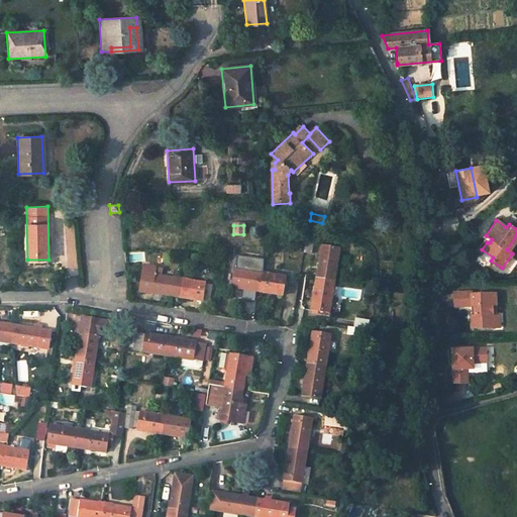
[(314,238),(306,238),(303,251),(311,253),(314,238)]
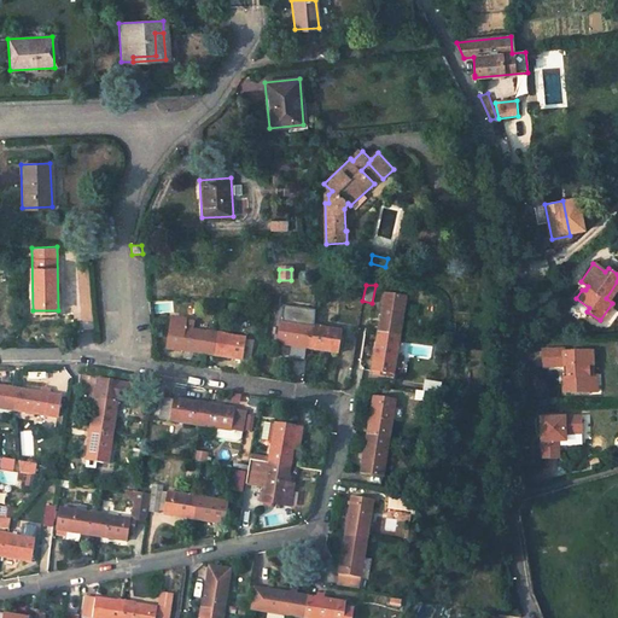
[(384,293),(378,332),(400,336),(406,297),(384,293)]
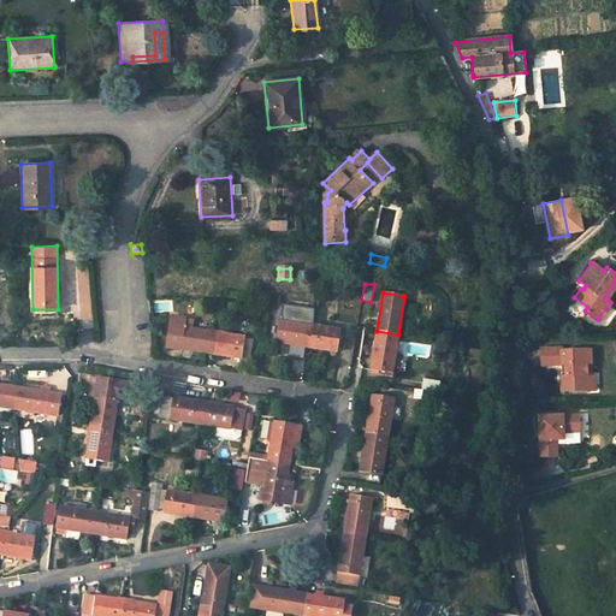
[(587,307),(574,297),(572,301),(585,311),(587,307)]
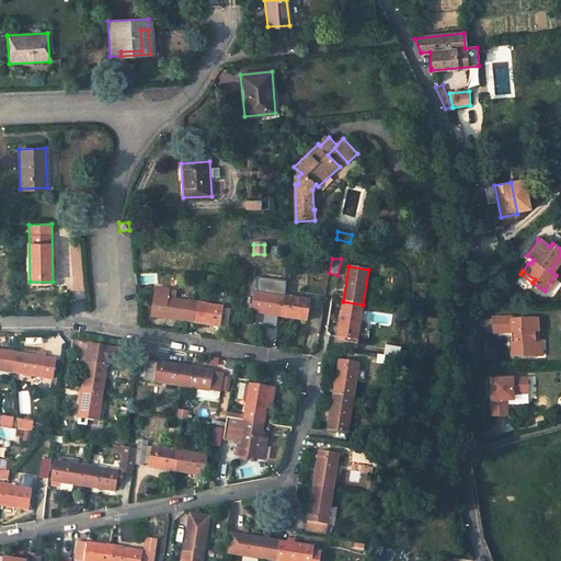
[(165,318),(192,322),(193,313),(197,313),(198,302),(172,299),(173,292),(167,290),(167,289),(157,288),(152,316),(152,317),(165,319),(165,318)]
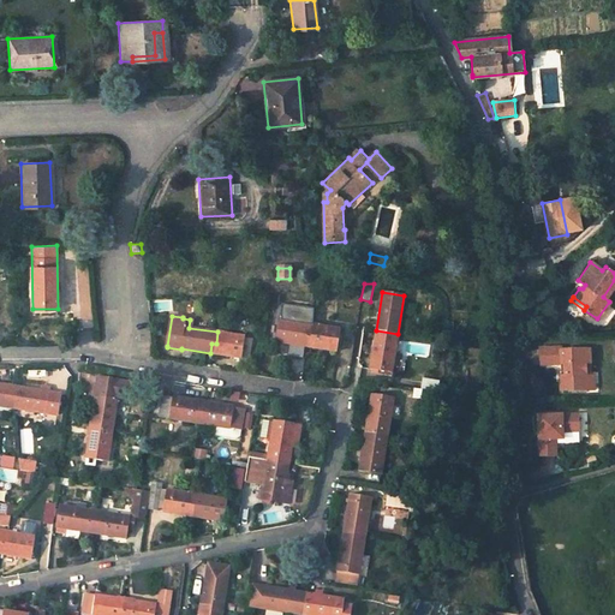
[(314,326),(279,320),(275,341),(306,346),(309,336),(311,338),(314,326)]
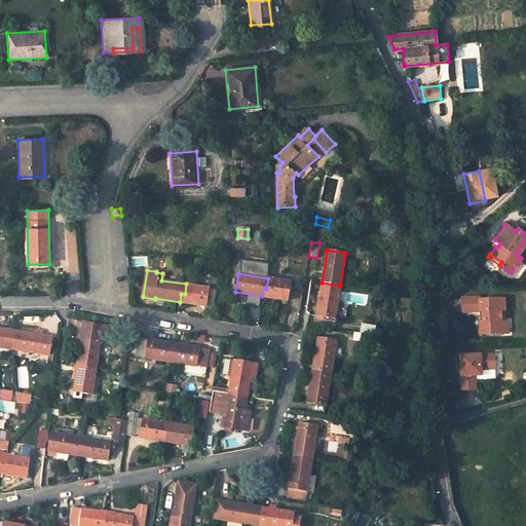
[(262,296),(288,300),(291,283),(268,278),(266,289),(264,288),(262,296)]
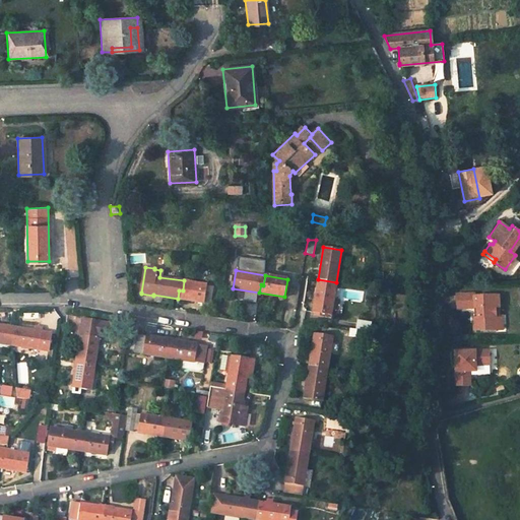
[(313,312),(331,315),(336,282),(318,279),(313,312)]
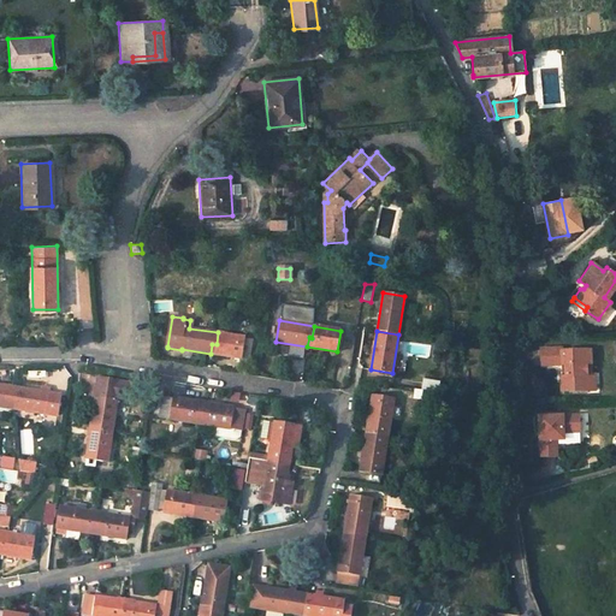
[(242,356),(246,337),(218,332),(217,344),(212,344),(211,354),(242,359),(242,356)]
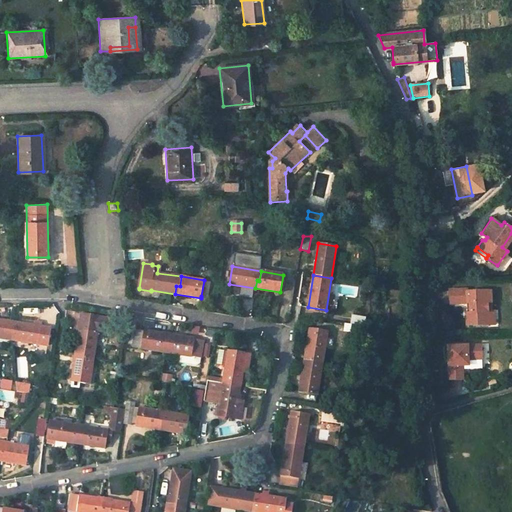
[(211,281),(204,280),(201,296),(208,297),(211,281)]
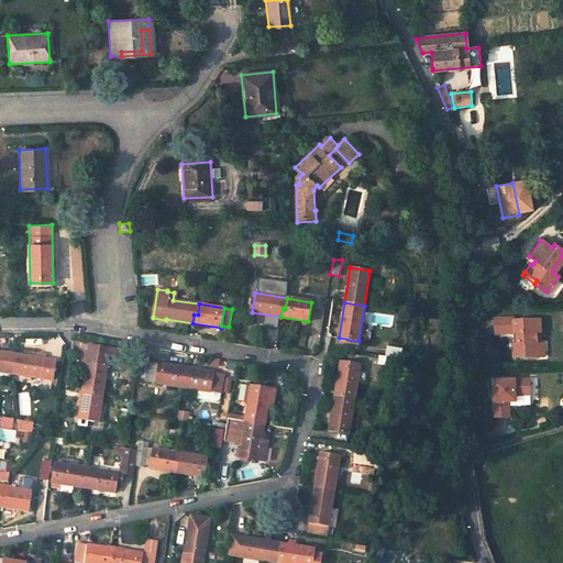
[(512,335),(514,359),(537,357),(537,344),(541,344),(540,321),(515,321),(514,319),(495,320),(495,335),(512,335)]
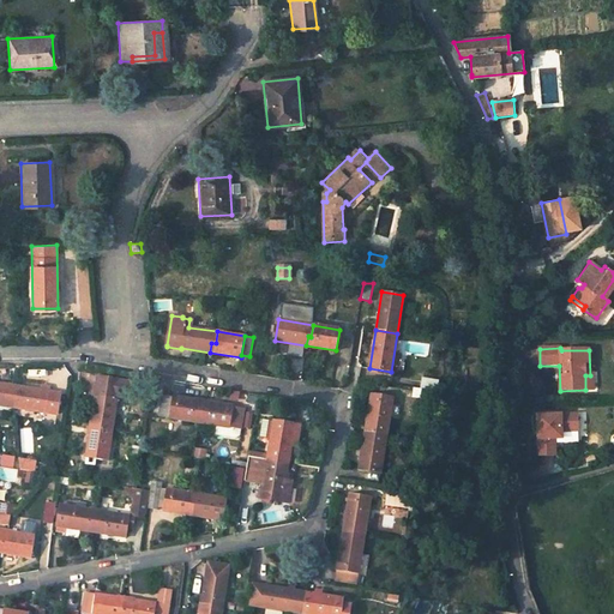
[(98,377),(97,386),(91,423),(102,426),(102,429),(112,431),(118,396),(132,398),(134,381),(98,377)]
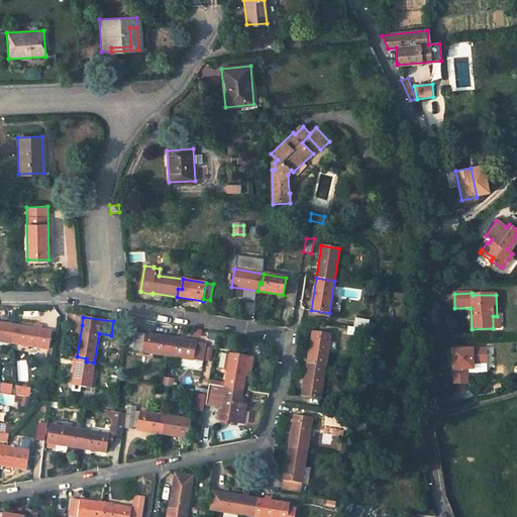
[(355,319),(353,328),(367,330),(369,321),(355,319)]
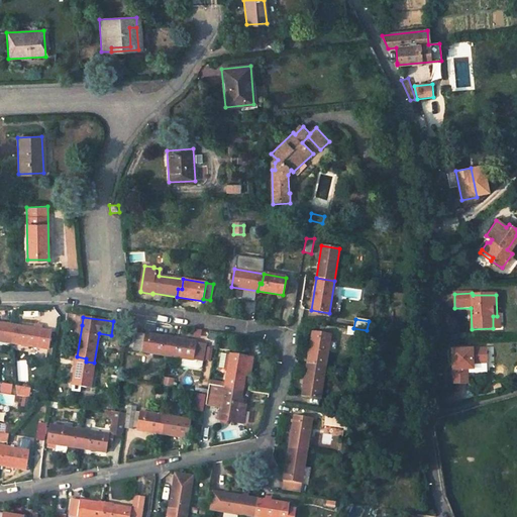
[(11,334),(12,325),(0,322),(0,341),(12,343),(14,335),(11,334)]
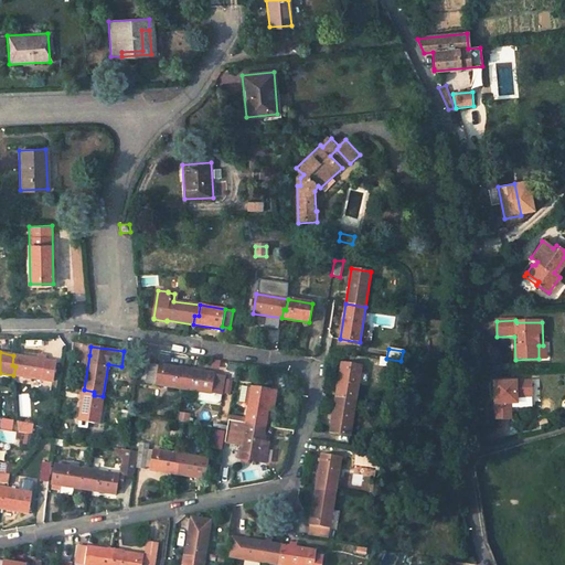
[(52,381),(55,362),(44,360),(38,359),(13,355),(12,365),(16,366),(13,375),(52,381)]
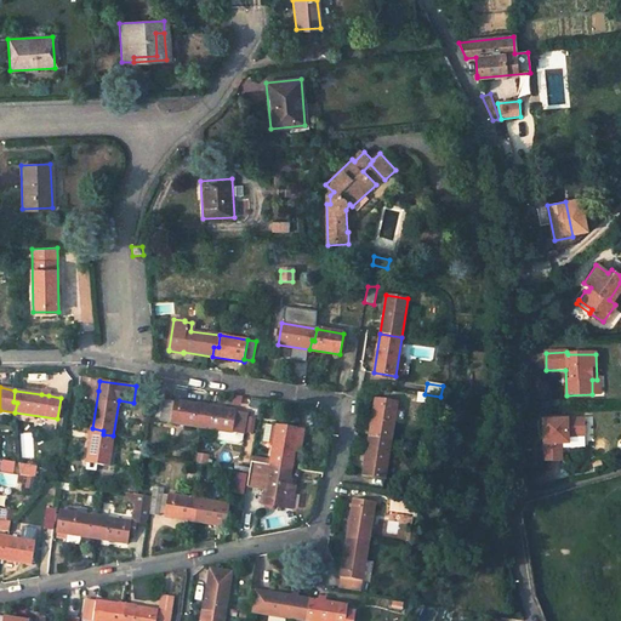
[(417,403),(416,409),(432,411),(433,405),(438,405),(439,397),(425,394),(419,392),(416,402),(417,403)]
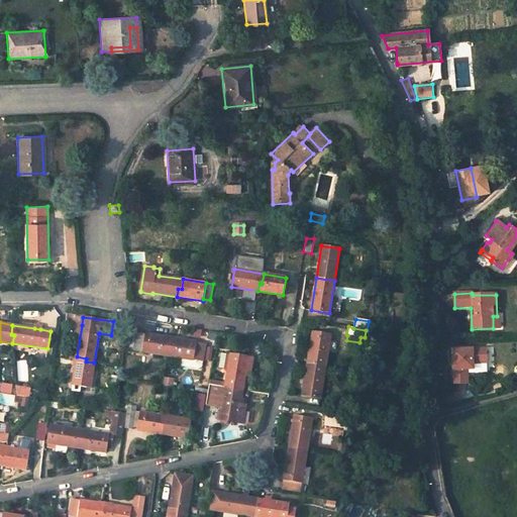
[(307,364),(325,367),(330,334),(313,331),(307,364)]
